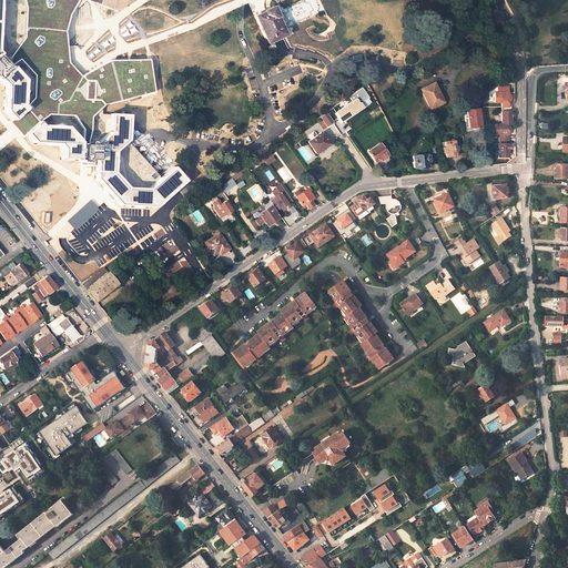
[(0,0),(0,74),(11,85),(10,110),(20,121),(33,109),(29,104),(31,80),(17,63),(11,58),(4,50),(7,0),(0,0)]
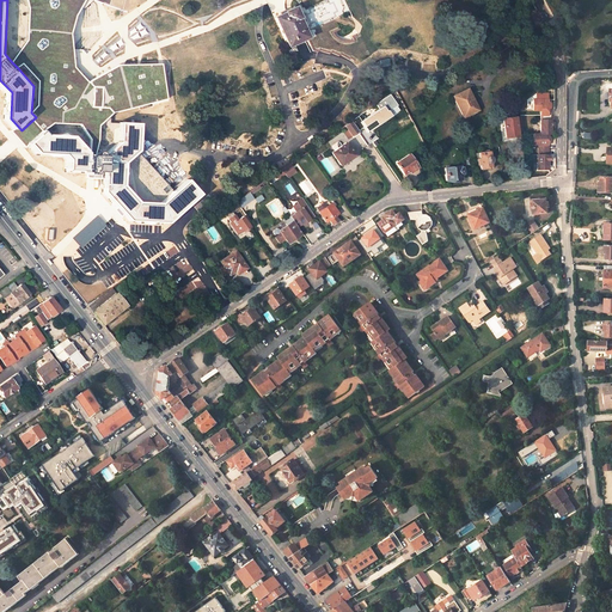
[(26,0),(28,1),(30,8),(28,41),(12,62),(18,68),(24,65),(41,81),(38,105),(31,112),(36,117),(48,130),(55,123),(83,126),(92,139),(91,150),(95,153),(98,153),(101,142),(102,126),(115,114),(170,101),(164,63),(121,66),(90,81),(77,67),(73,34),(77,16),(85,0),(93,0),(109,6),(111,0),(26,0)]
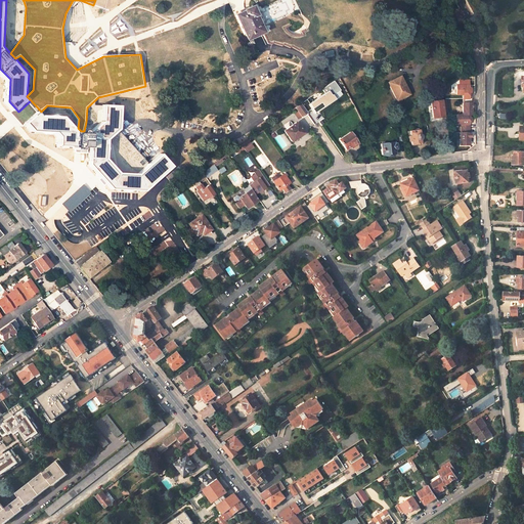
[(304,53),(316,47),(308,28),(301,31),(302,34),(298,35),(297,35),(294,35),(291,34),(289,33),(287,30),(286,28),(292,25),(287,16),(291,14),(292,14),(294,13),(294,12),(293,9),(294,6),(291,0),(276,0),(260,7),(260,6),(259,6),(256,2),(254,3),(255,4),(244,10),(243,9),(239,11),(241,12),(234,14),(246,40),(262,32),(268,44),(272,44),(273,43),(281,46),(284,45),(290,48),(292,47),(298,51),(300,50),(304,53)]
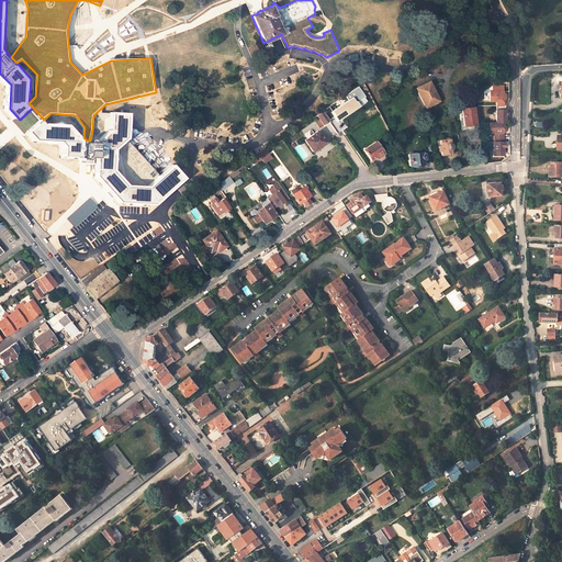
[(277,58),(272,47),(266,51),(271,62),(277,58)]
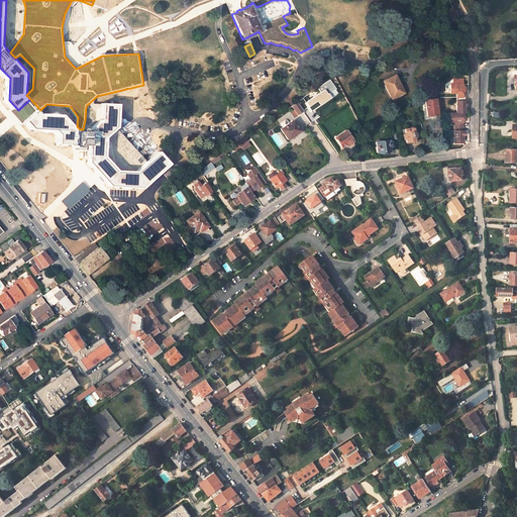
[(381,81),(390,98),(404,91),(399,81),(397,82),(393,75),(381,81)]
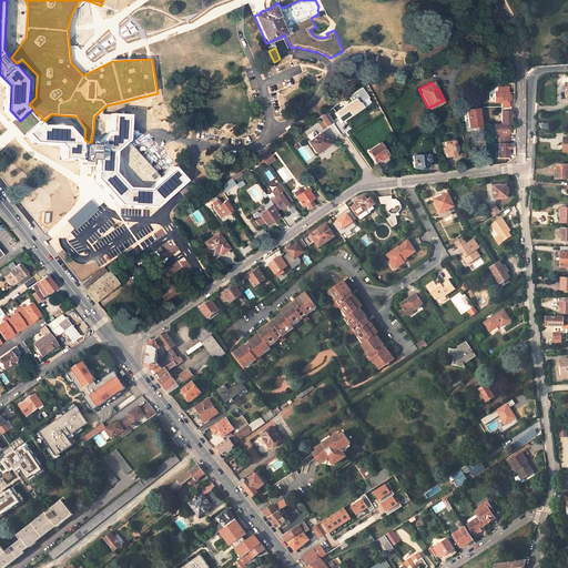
[(332,111),(340,123),(364,108),(361,102),(368,97),(362,87),(346,97),(348,100),(332,111)]
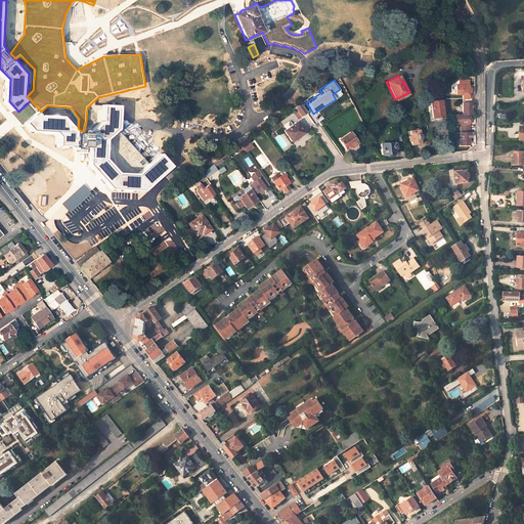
[(466,93),(466,84),(452,85),(453,94),(460,94),(460,115),(453,115),(454,124),(459,124),(459,132),(457,132),(457,144),(467,144),(466,114),(469,114),(468,93),(466,93)]
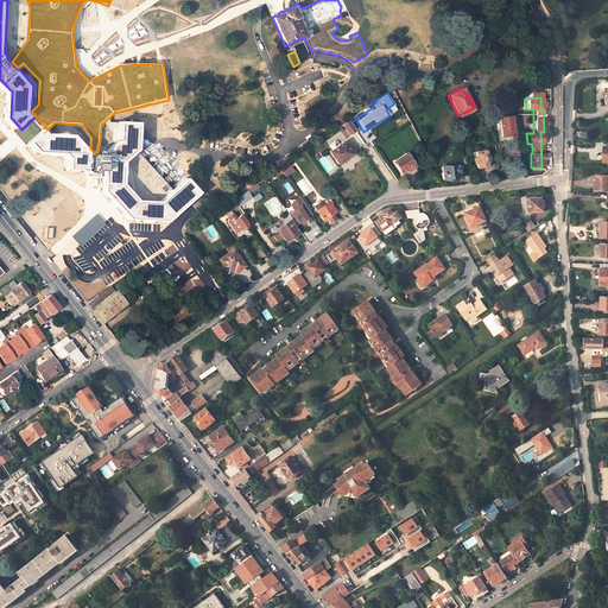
[(496,116),(500,137),(514,134),(512,114),(496,116)]
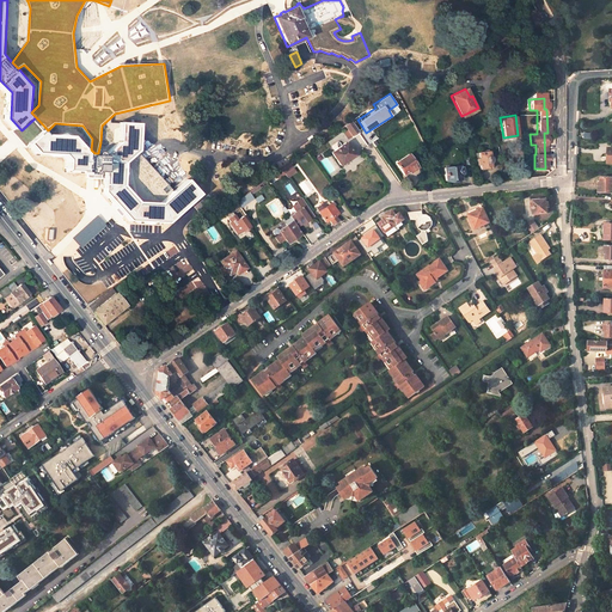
[(342,126),(350,138),(356,133),(349,121),(342,126)]
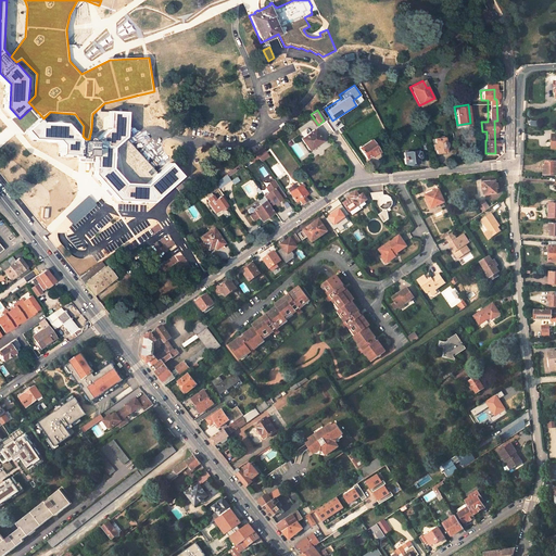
[(48,123),(43,118),(30,131),(39,139),(63,141),(67,146),(66,154),(98,156),(98,175),(122,202),(158,204),(187,177),(174,162),(150,184),(131,181),(118,167),(118,149),(131,138),(133,112),(110,111),(109,128),(98,139),(89,139),(86,139),(83,136),(72,123),(48,123)]
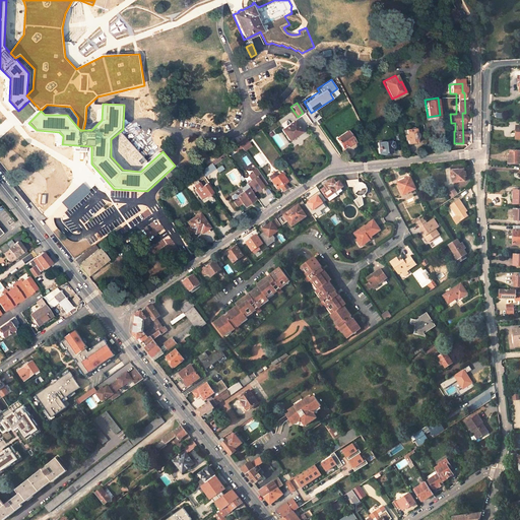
[(299,131),(293,121),(288,124),(287,123),(283,125),(284,126),(280,129),(287,140),(287,139),(288,140),(289,140),(293,138),(293,137),(293,136),(299,131)]
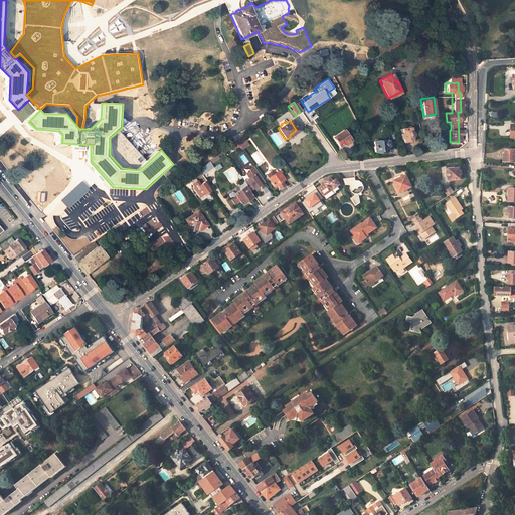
[(411,132),(410,127),(400,128),(401,133),(399,133),(400,138),(402,138),(402,142),(412,141),(411,136),(412,135),(412,133),(411,132)]
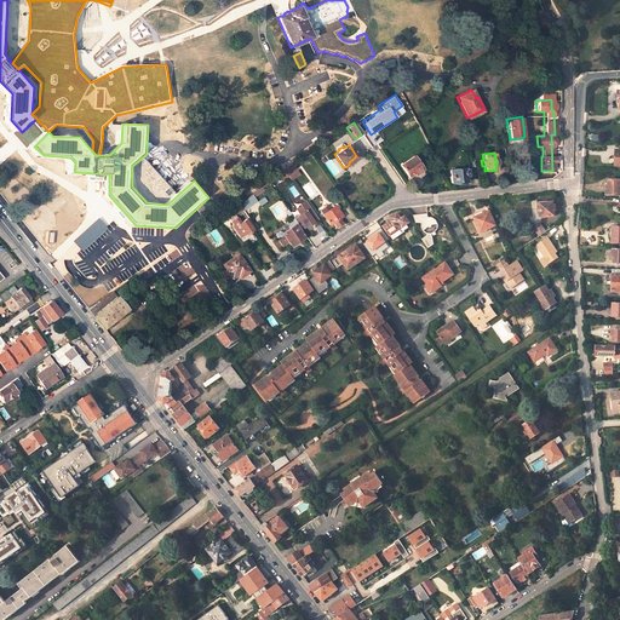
[(168,168),(164,162),(160,166),(151,156),(147,161),(174,190),(179,187),(166,172),(168,168)]
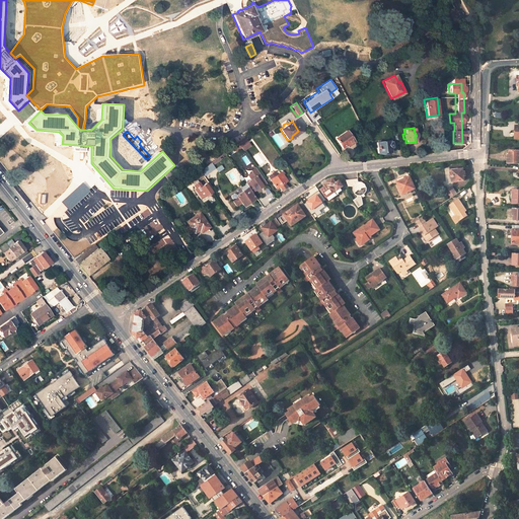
[(353,142),(345,131),(334,138),(341,148),(345,145),(346,147),(353,142)]
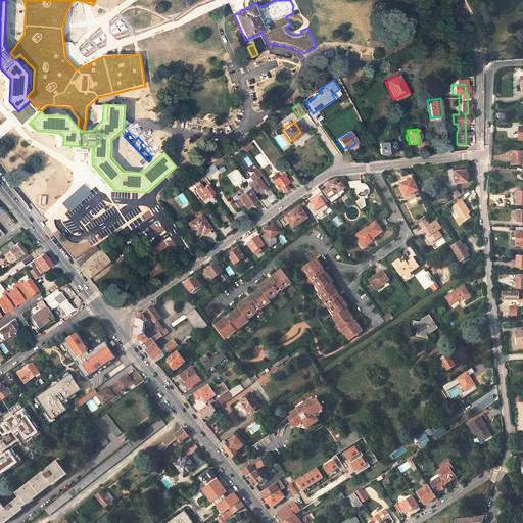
[(391,142),(378,143),(379,153),(392,152),(391,148),(393,147),(392,142),(391,142)]
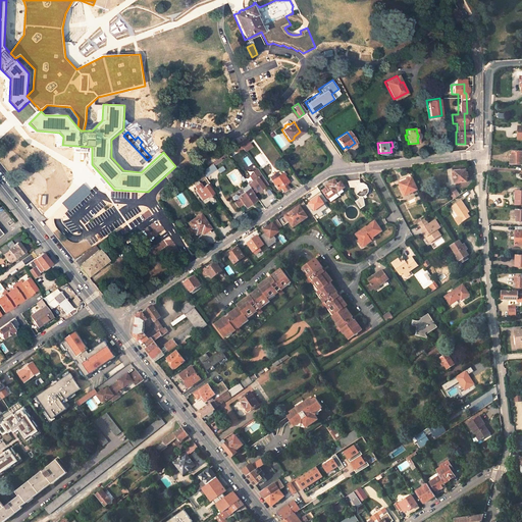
[(521,151),(512,151),(511,164),(521,164),(521,151)]
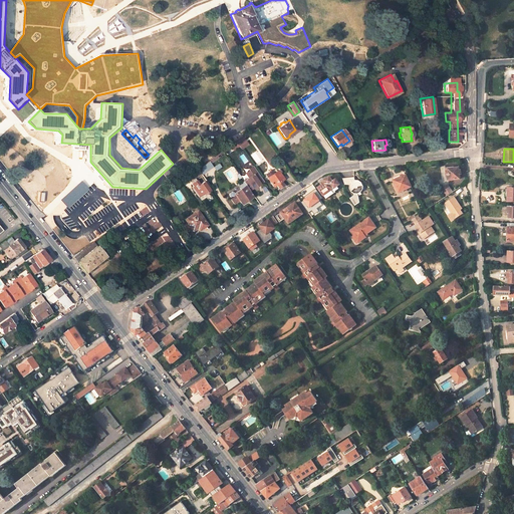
[(208,161),(198,168),(201,173),(201,174),(212,166),(210,163),(208,161)]
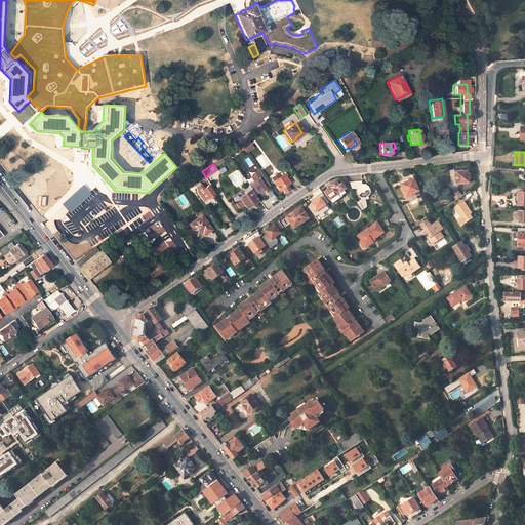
[(469,176),(468,168),(453,170),(454,178),(455,177),(456,183),(469,182),(468,176),(469,176)]
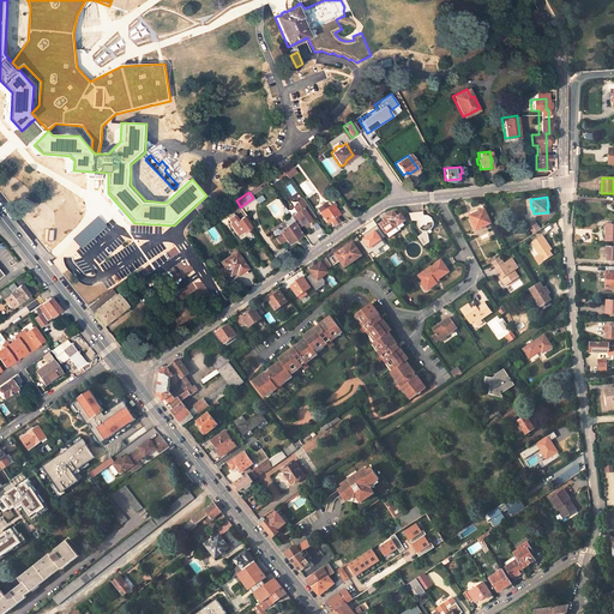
[(224,209),(224,210),(228,215),(236,209),(233,203),(224,209)]
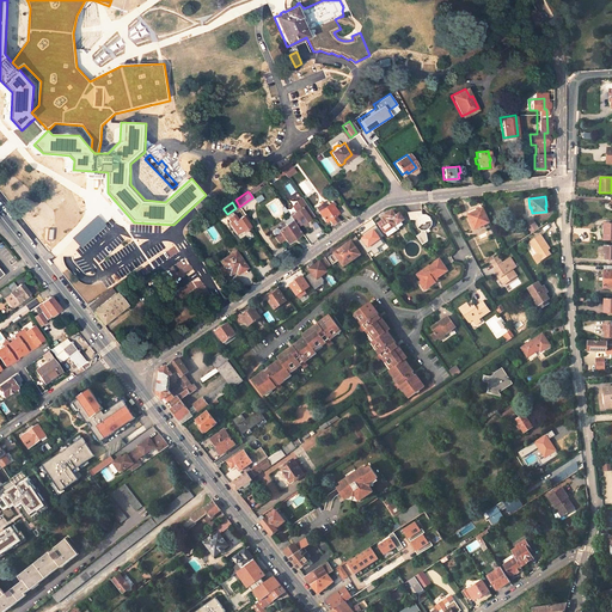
[(336,213),(329,202),(320,209),(319,208),(318,208),(318,209),(317,210),(324,221),(326,219),(330,224),(336,219),(334,215),(336,213)]
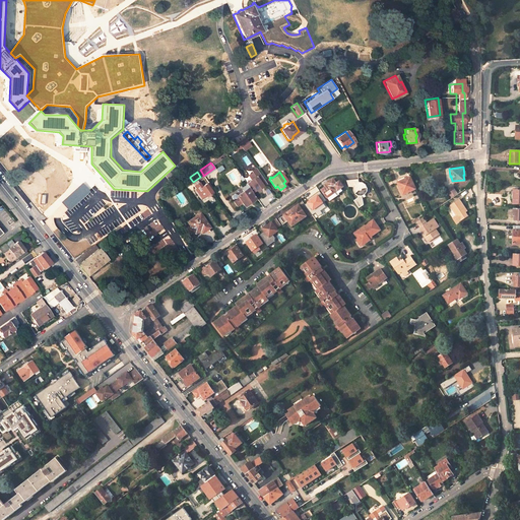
[(414,188),(408,176),(396,182),(401,194),(414,188)]
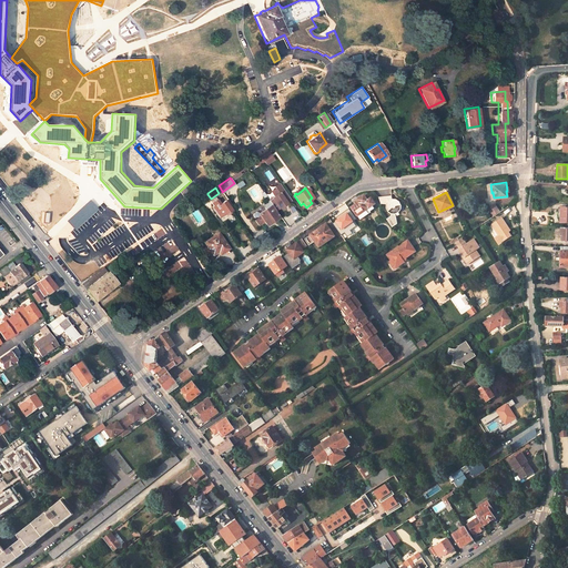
[(365,200),(362,194),(356,199),(356,200),(348,205),(358,219),(374,209),(371,204),(373,203),(368,198),(365,200)]
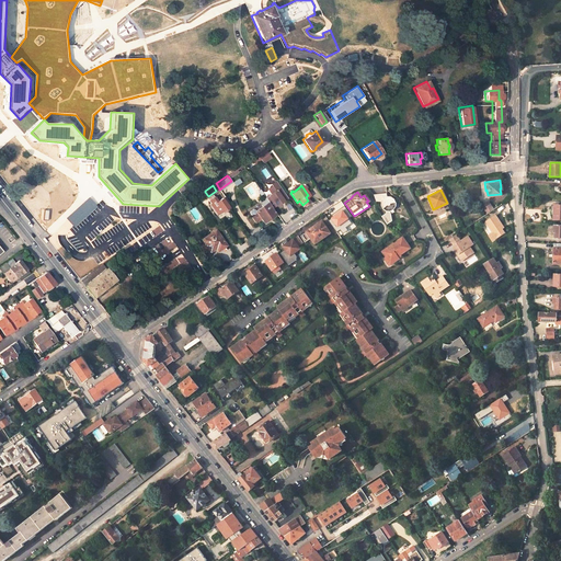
[(386,192),(373,193),(375,199),(375,201),(380,201),(380,205),(381,208),(386,210),(389,210),(392,209),(395,206),(395,202),(393,198),(390,196),(386,195),(386,192)]
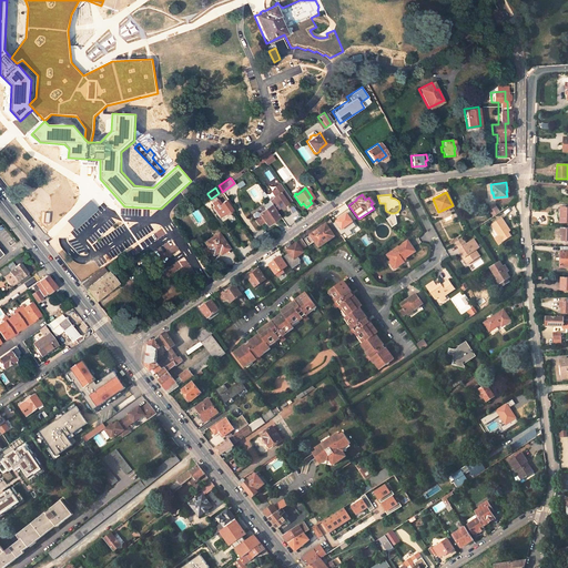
[(286,196),(275,204),(282,214),(286,211),(293,206),(286,196)]
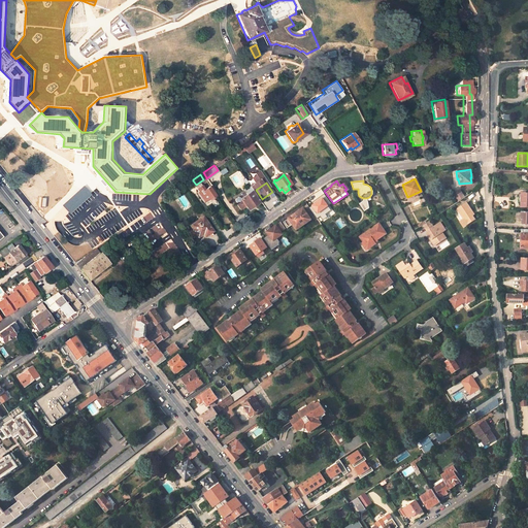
[(217,193),(210,184),(208,186),(215,195),(217,193)]
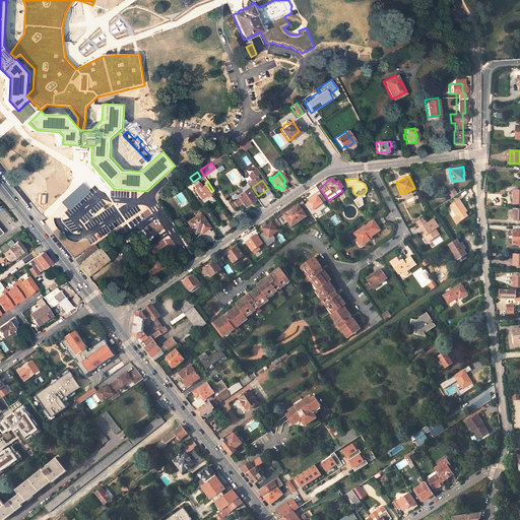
[(192,189),(199,199),(204,195),(205,197),(211,193),(211,192),(205,183),(199,187),(198,185),(192,189)]
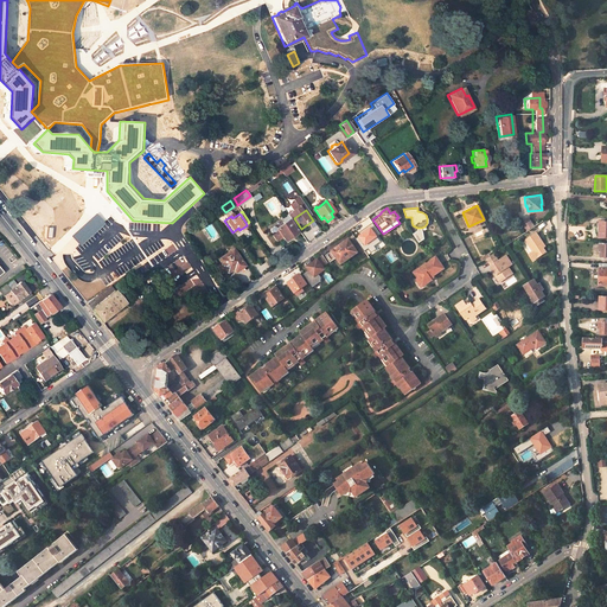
[(287,219),(275,228),(276,229),(280,235),(285,241),(296,231),(287,219)]
